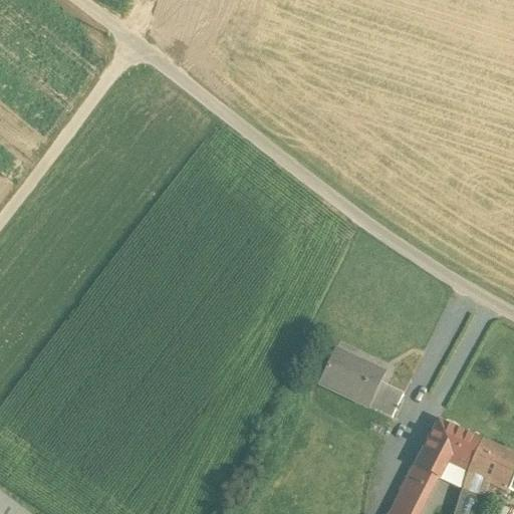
[(383,376),(334,352),(318,386),(367,409),(368,409),(379,386),(383,376)]
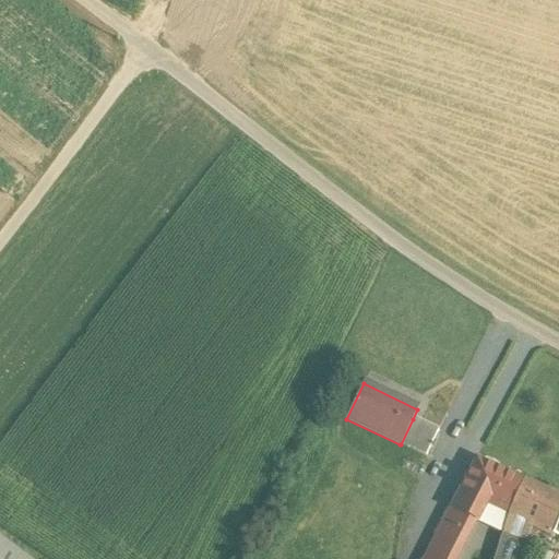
[(438,431),(413,419),(401,444),(425,456),(429,448),(431,448),(431,447),(430,445),(438,431)]
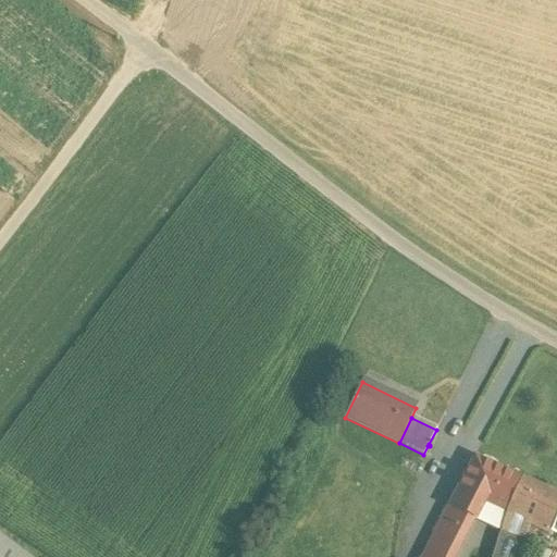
[(520,480),(474,458),(458,487),(482,499),(483,499),(506,511),(520,480)]
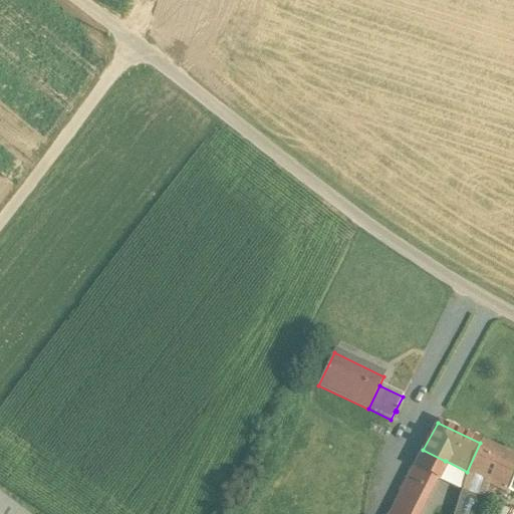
[(513,477),(513,458),(480,443),(467,472),(508,491),(513,477)]
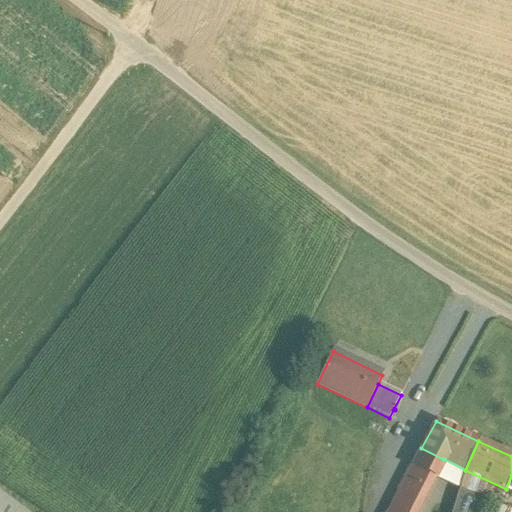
[(421,448),(414,462),(436,473),(443,459),(421,448)]
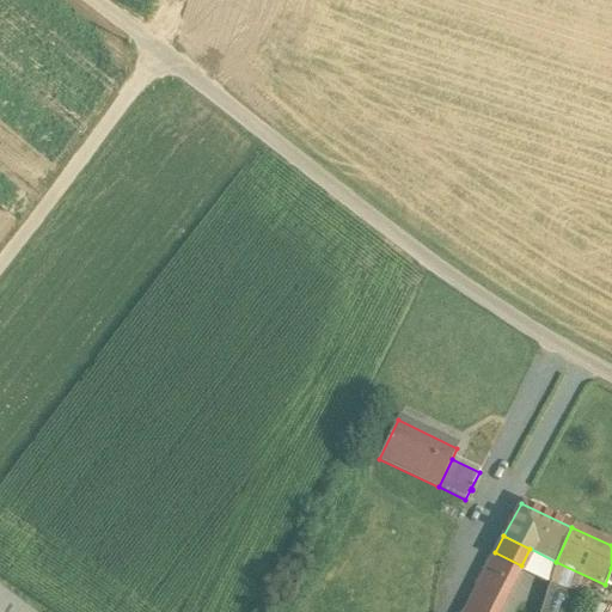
[(495,552),(485,570),(465,611),(497,611),(521,565),(495,552)]
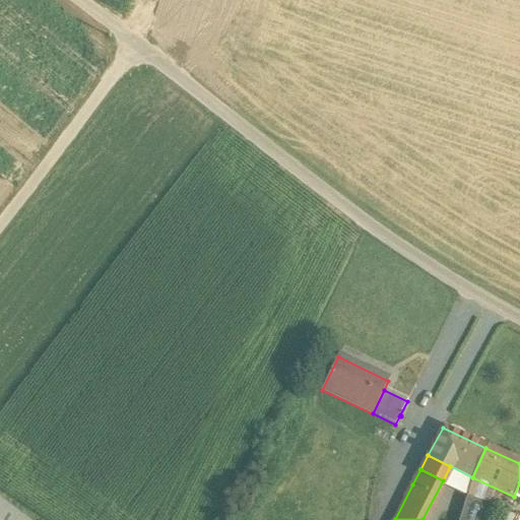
[(467,496),(459,519),(478,519),(486,501),(467,496)]
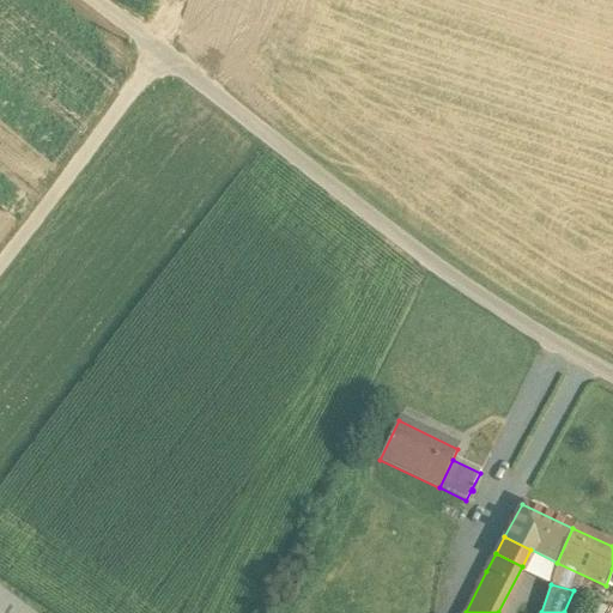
[(598,600),(589,612),(601,612),(607,605),(598,600)]
